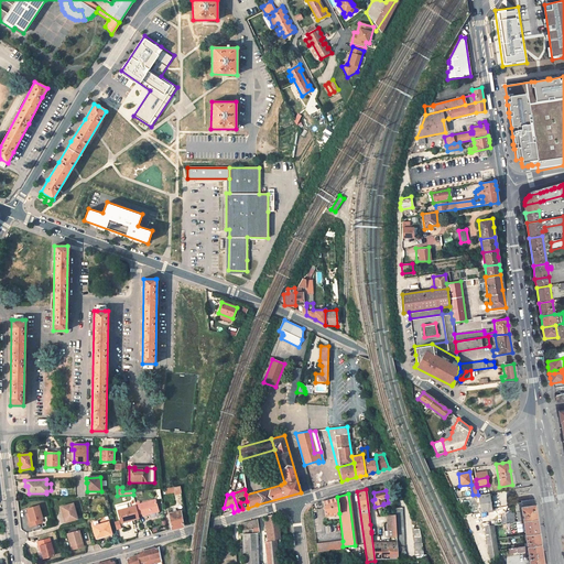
[(478,496),(480,512),(491,511),(489,494),(478,496)]
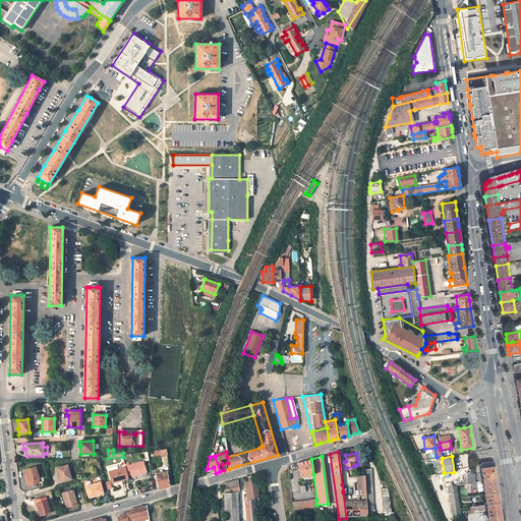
[(313,474),(311,459),(302,461),(298,463),(300,476),(304,475),(304,477),(306,477),(306,475),(313,474)]
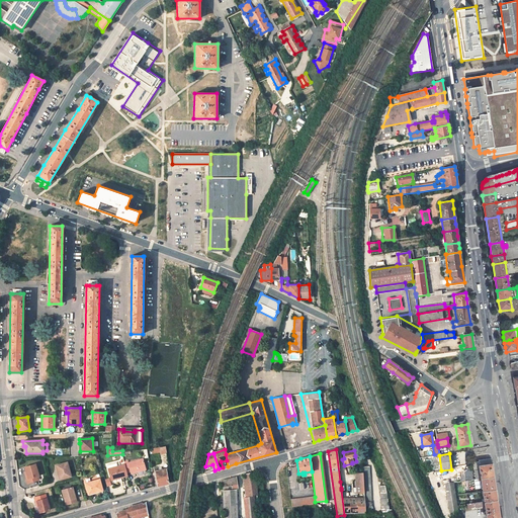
[(123,462),(124,464),(126,472),(130,471),(131,473),(145,469),(142,459),(127,463),(127,461),(123,462)]
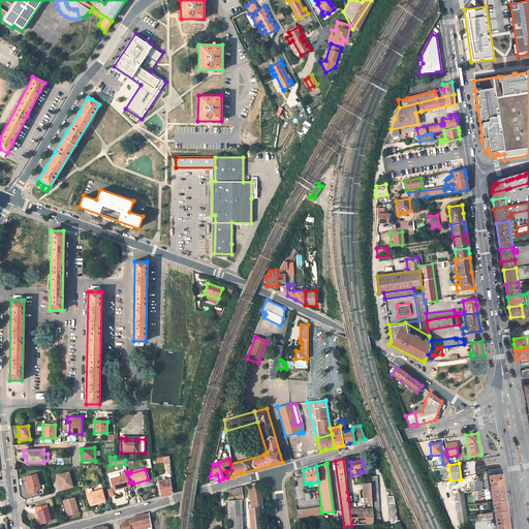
[(57,475),(59,483),(61,481),(63,490),(72,488),(68,473),(57,475)]
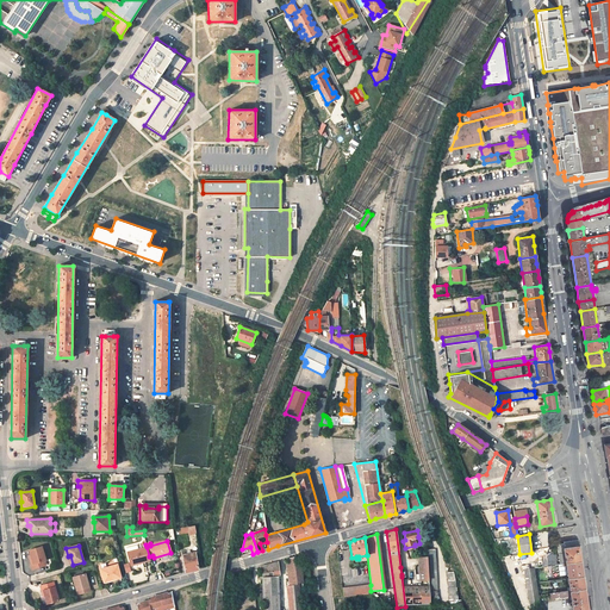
[(559,565),(566,564),(582,561),(579,552),(579,546),(556,549),(559,565)]
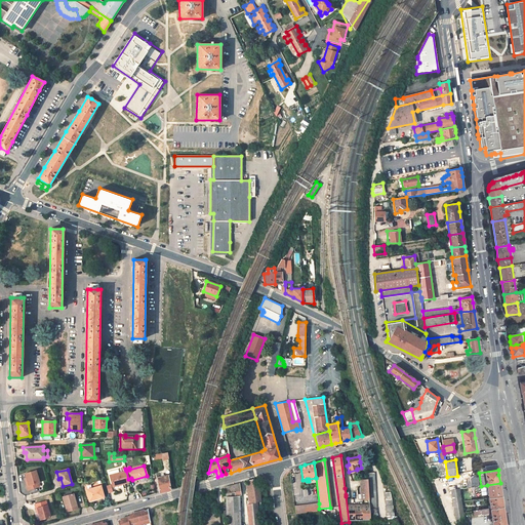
[(26,474),(27,478),(29,485),(27,486),(29,490),(40,486),(38,483),(40,482),(36,471),(26,474)]
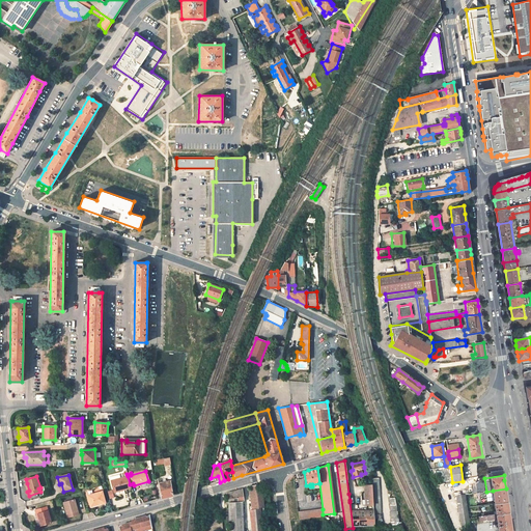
[(131,488),(130,484),(128,476),(111,481),(114,493),(131,488)]
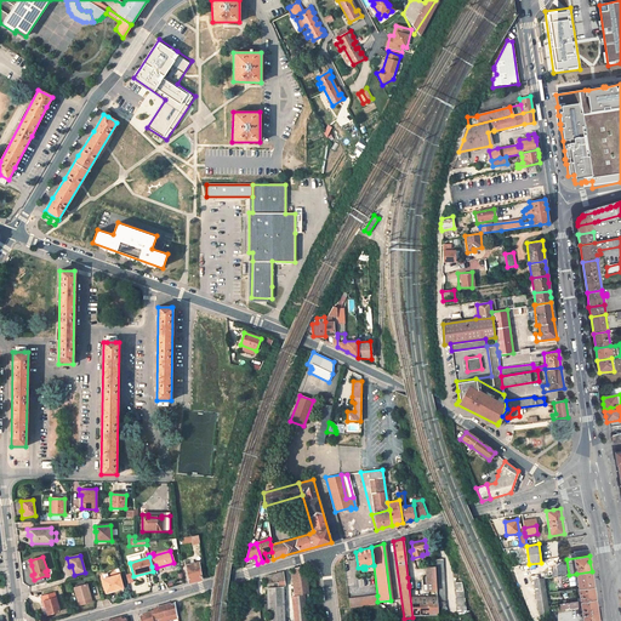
[(433,559),(434,563),(437,616),(446,615),(443,559),(433,559)]
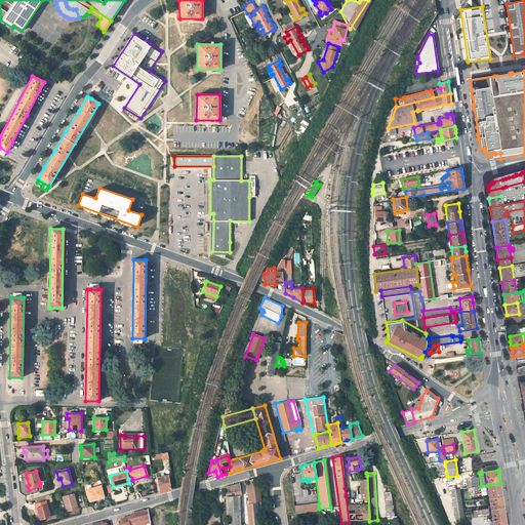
[(159,492),(164,491),(171,489),(168,475),(157,478),(159,492)]
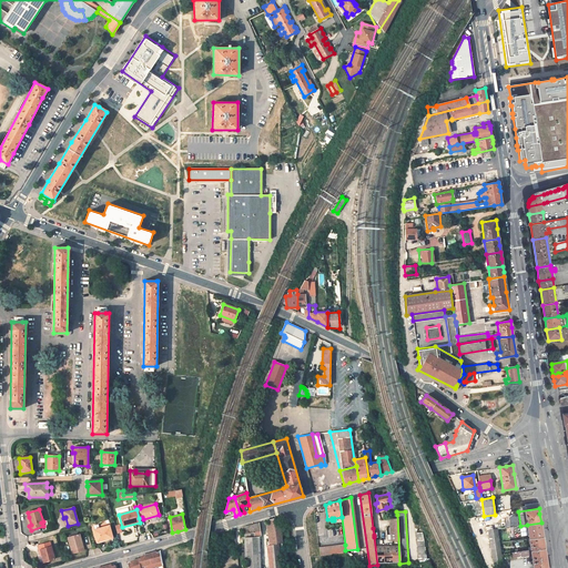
[(379,536),(374,537),(377,565),(399,564),(397,515),(389,516),(392,546),(382,547),(379,536)]
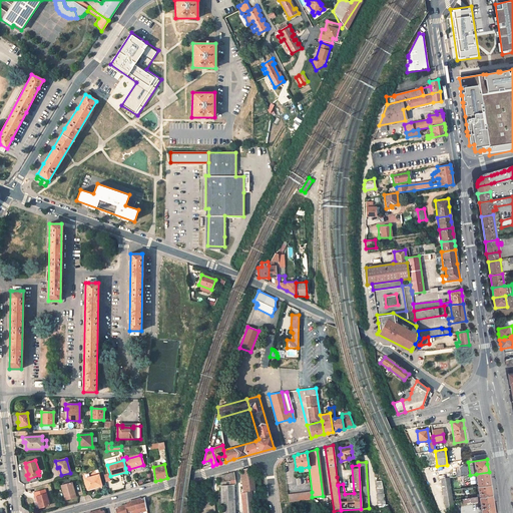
[(252,467),(240,470),(243,483),(242,483),(244,512),(253,512),(251,490),(254,490),(252,467)]
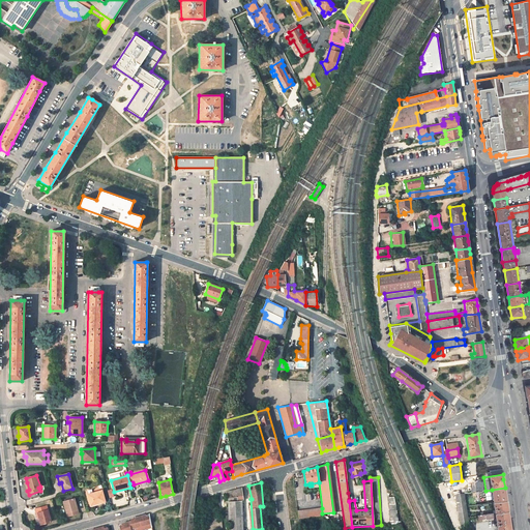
[(471,493),(475,492),(483,491),(482,482),(469,484),(471,493)]
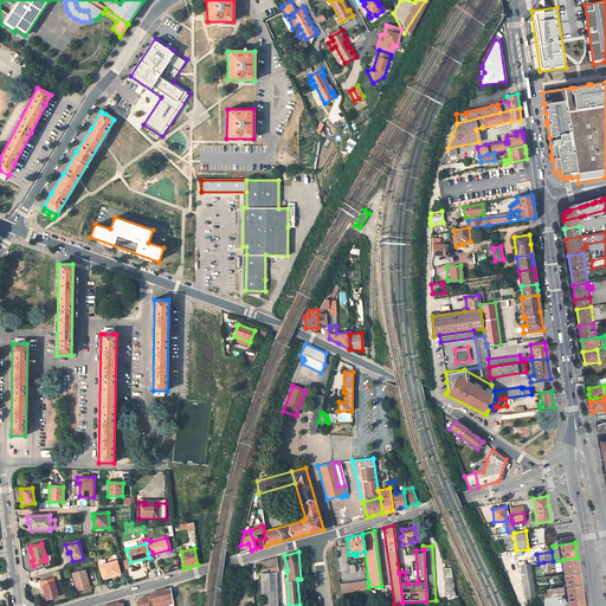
[(276,558),(266,560),(258,562),(259,571),(260,571),(262,586),(258,586),(258,597),(262,598),(262,605),(277,605),(277,573),(281,572),(276,558)]
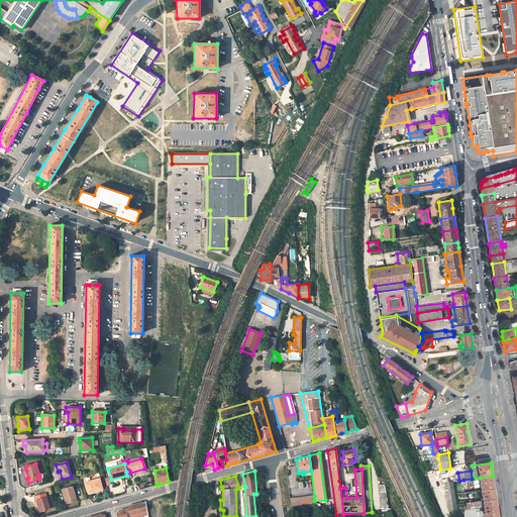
[(493,476),(480,478),(482,490),(494,489),(493,481),(493,476)]
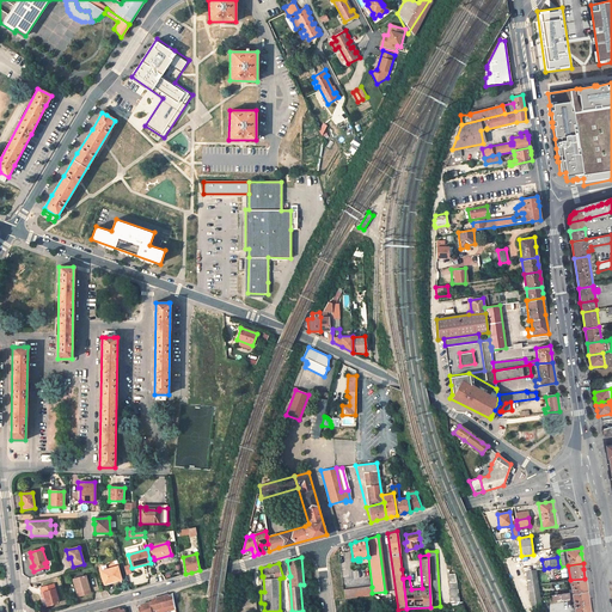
[(101,571),(104,585),(121,580),(117,567),(101,571)]
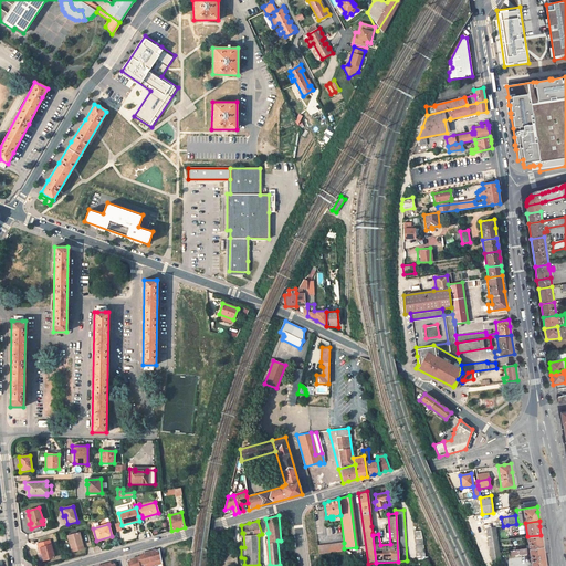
[(488,543),(498,541),(495,527),(486,530),(488,543)]
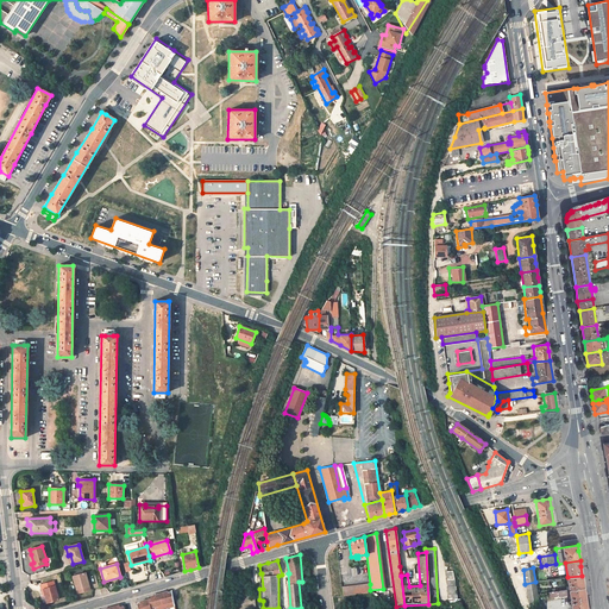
[(453,571),(449,571),(446,571),(450,603),(457,603),(453,571)]
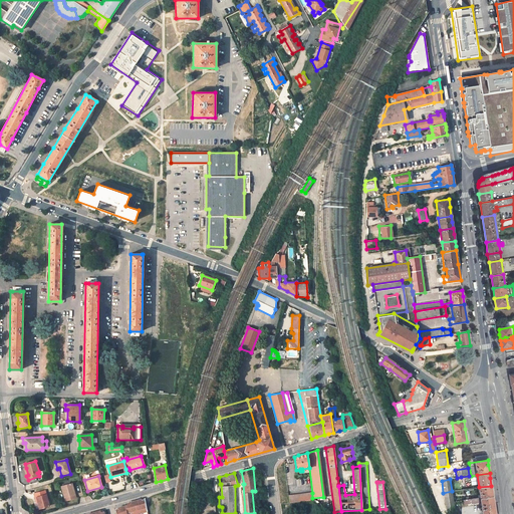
[(60,487),(65,502),(75,499),(73,491),(72,491),(70,484),(60,487)]
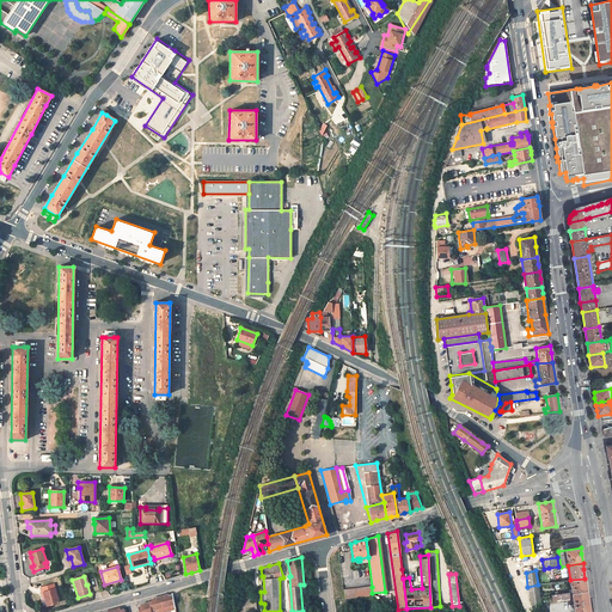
[(585,579),(570,580),(573,593),(587,591),(586,583),(585,579)]
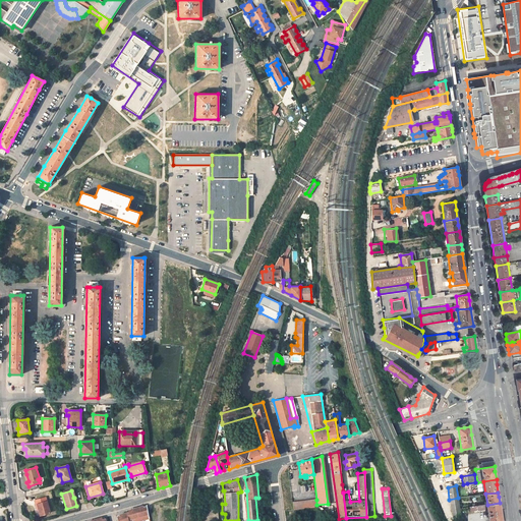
[(46,498),(34,501),(37,510),(38,509),(40,516),(50,513),(46,498)]
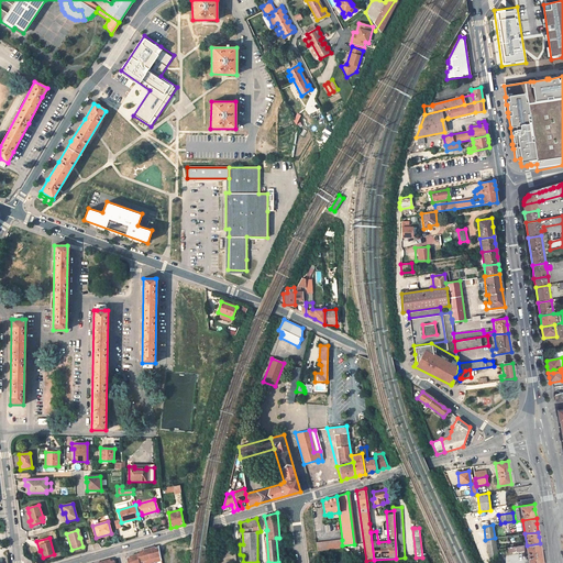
[(488,551),(497,550),(495,538),(485,540),(487,551),(488,551)]
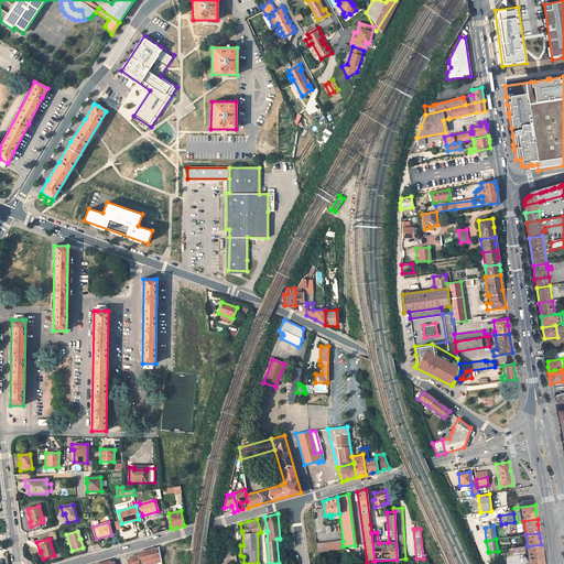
[(343,541),(315,544),(316,552),(344,550),(343,546),(343,541)]
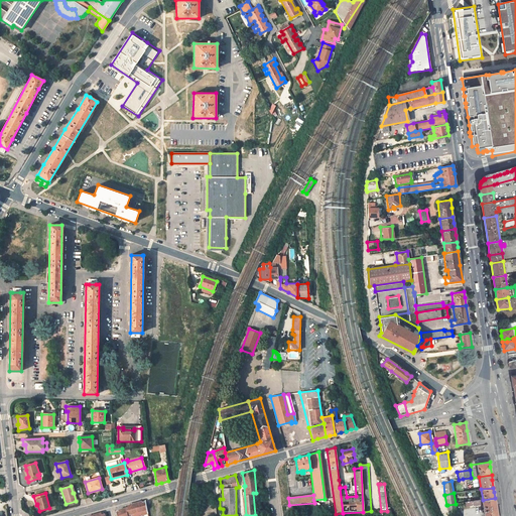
[(497,515),(495,498),(483,500),(465,503),(466,507),(484,504),(485,515),(497,515)]
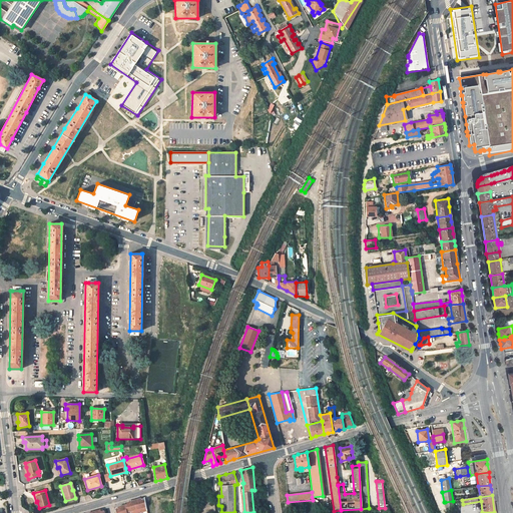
[(209,512),(211,497),(202,496),(201,500),(197,499),(195,512),(209,512)]
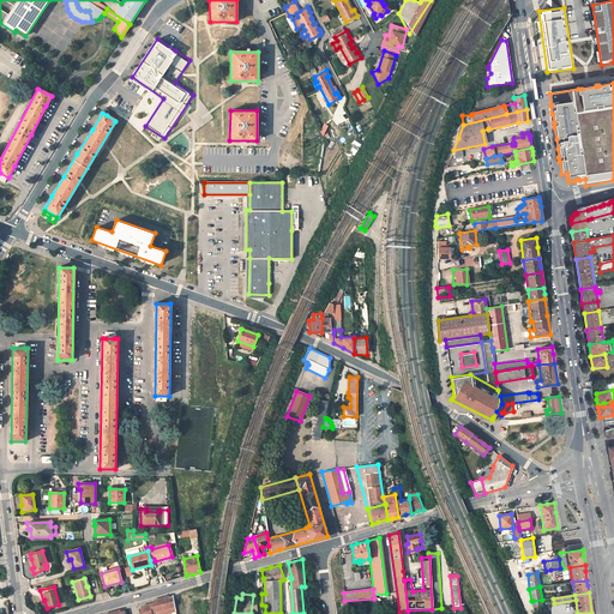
[(164,613),(175,611),(174,603),(173,599),(169,600),(168,597),(164,597),(160,599),(164,613)]
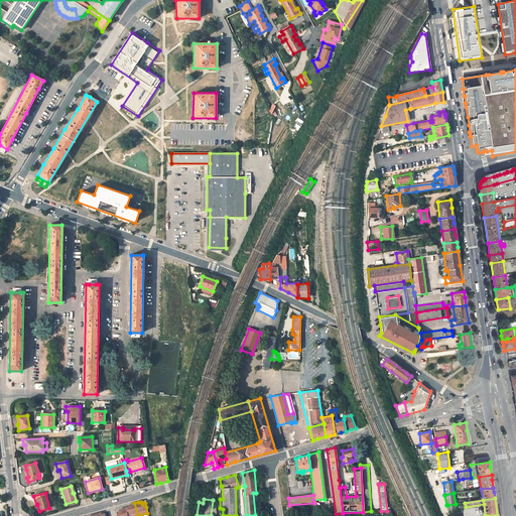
[(127,515),(138,515),(134,503),(131,504),(128,505),(127,508),(126,508),(127,515)]
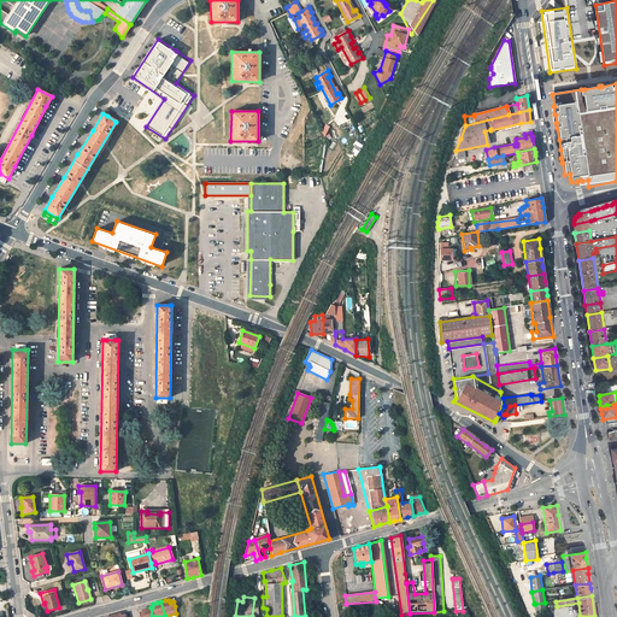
[(545,603),(535,604),(536,613),(546,612),(545,603)]
